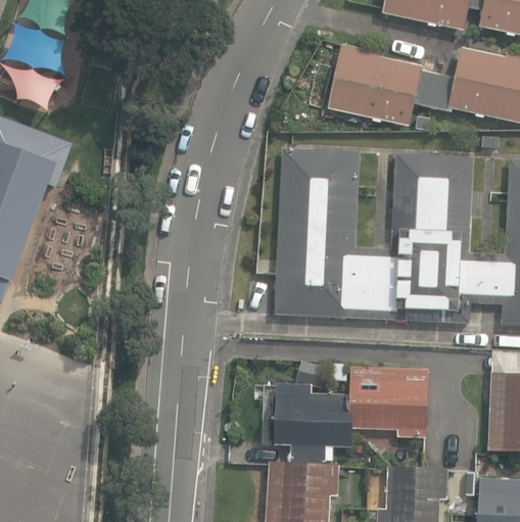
[(519,0),(379,0),(377,11),(423,21),(422,25),(430,26),(431,22),(459,29),(463,7),(476,10),(473,25),(502,31),(501,34),(509,36),(509,32),(519,34),(519,0)]
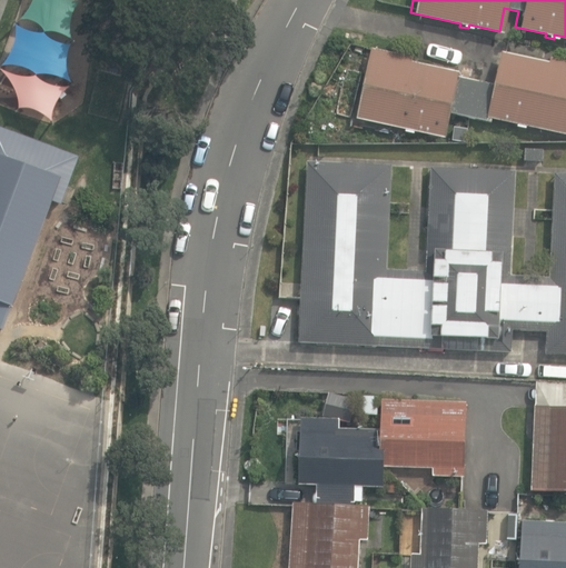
[(409,128),(440,135),(446,111),(485,120),(486,116),(513,121),(512,125),(520,127),(522,122),(565,132),(565,60),(545,57),(544,60),(496,50),(489,83),(454,76),(455,71),(406,60),(407,57),(366,48),(351,115),(400,126),(399,129),(408,131),(409,128)]
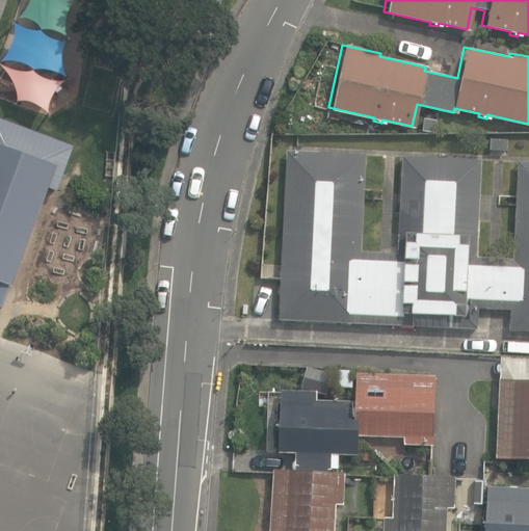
[(69,149),(0,123),(0,307),(43,191),(52,194),(69,149)]
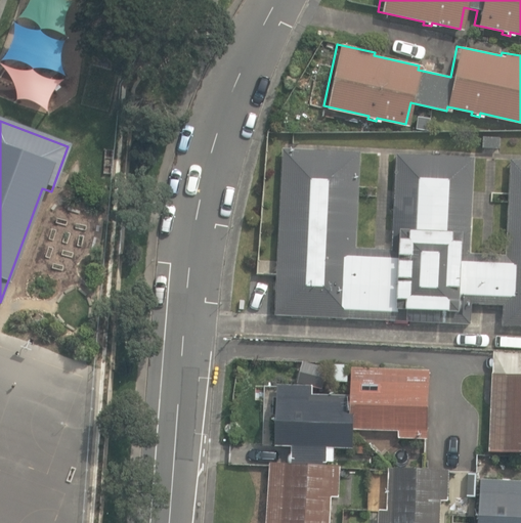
[(364,153),(281,148),(273,315),(477,324),(477,320),(508,322),(508,327),(520,327),(520,160),(517,160),(513,257),(478,255),(482,161),(398,157),(393,250),(359,249),(364,153)]
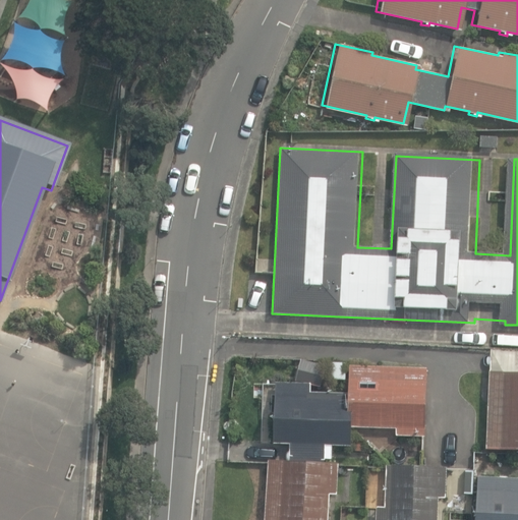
[(485,450),(517,451),(517,352),(490,352),(485,450)]
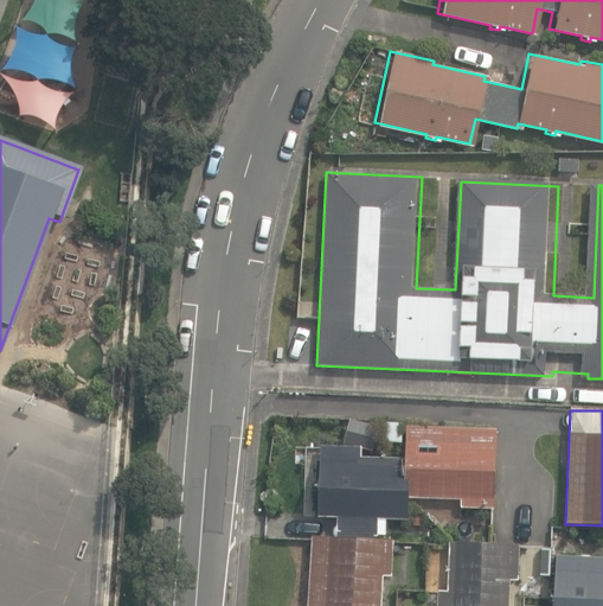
[(378,605),(379,576),(389,578),(391,542),(376,541),(376,536),(385,536),(385,520),(405,520),(405,527),(418,527),(418,510),(406,510),(406,497),(460,499),(460,508),(492,509),(495,432),(405,428),(404,460),(359,458),(359,448),(320,447),(316,517),(337,518),(335,538),(312,537),(308,605),(378,605)]
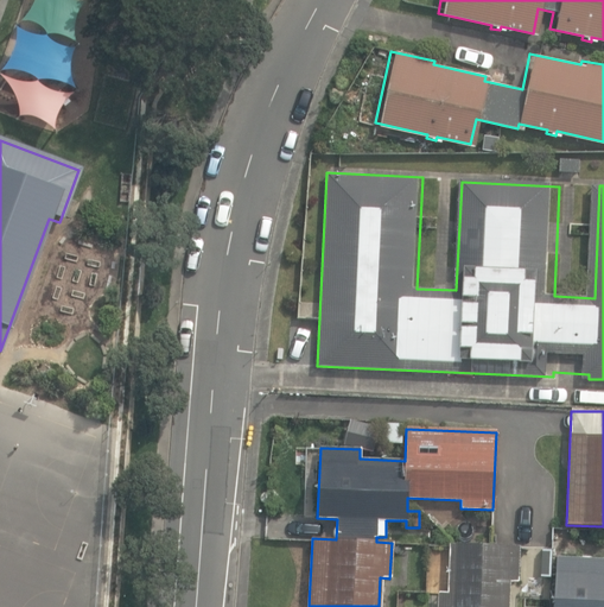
[(507,606),(508,582),(516,582),(517,547),(449,544),(447,594),(438,594),(438,606),(507,606)]
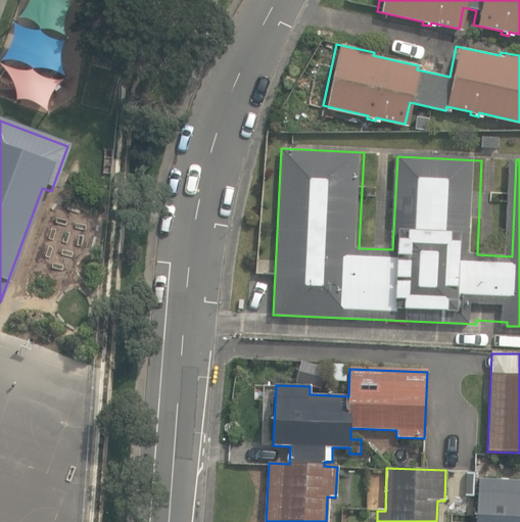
[(519,521),(519,481),(478,480),(476,521),(519,521)]
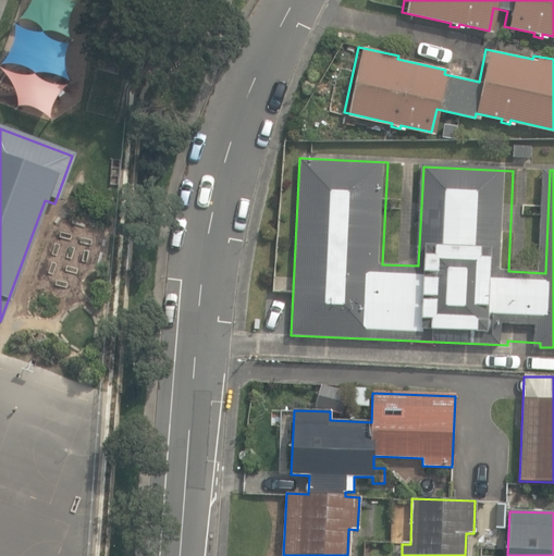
All buildings are outlined.
